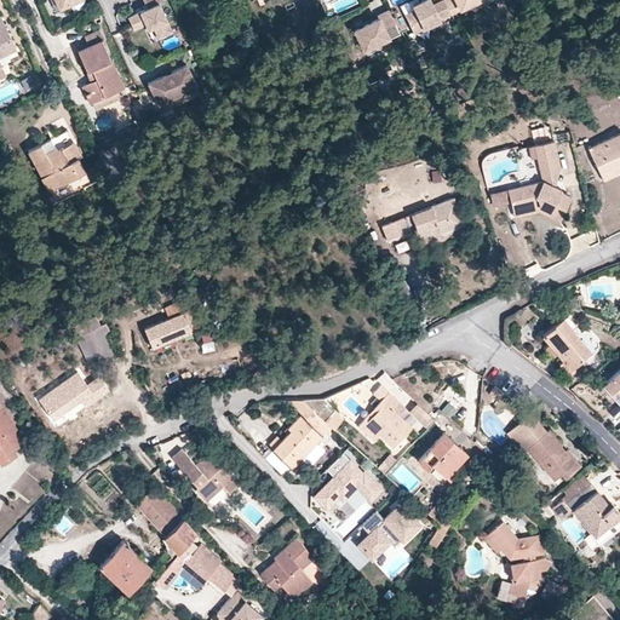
[(172,30),(159,0),(160,0),(144,0),(147,6),(128,15),(135,28),(145,23),(148,28),(153,26),(158,36),(172,30)]
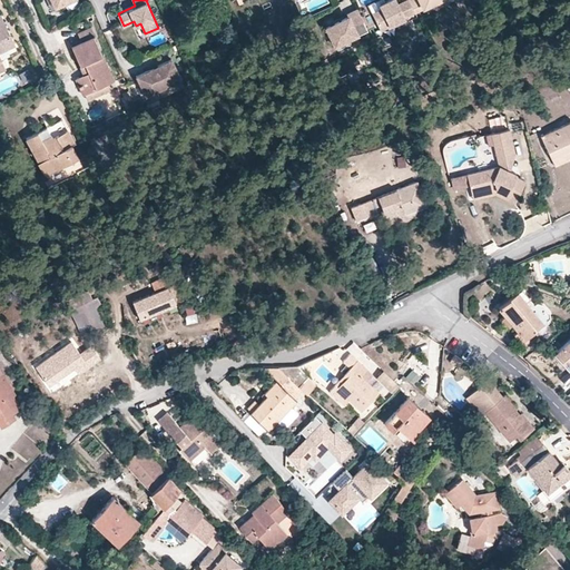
[(404,17),(414,12),(408,0),(402,0),(397,2),(395,0),(384,0),(377,3),(380,8),(371,11),(381,30),(405,18),(404,17)]
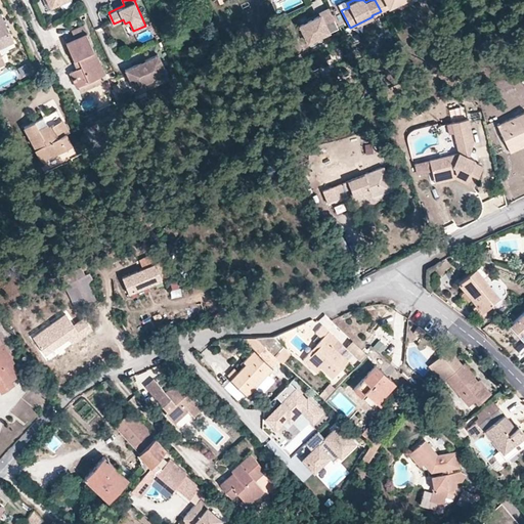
[(375,0),(381,11),(389,7),(390,9),(398,5),(396,2),(399,0),(375,0)]
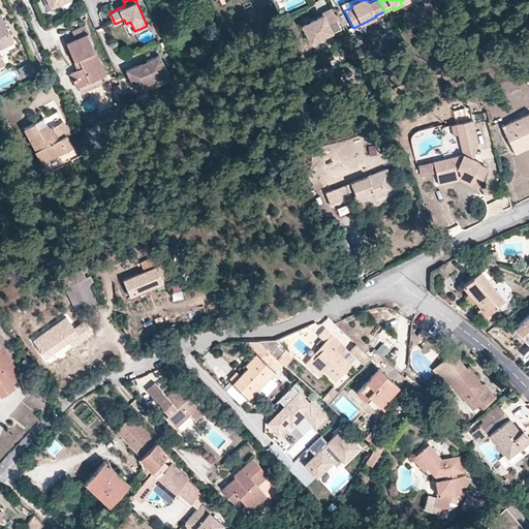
[(341,27),(332,7),(329,8),(329,9),(328,8),(328,9),(327,9),(321,11),(322,13),(302,24),(311,40),(332,31),(341,27)]
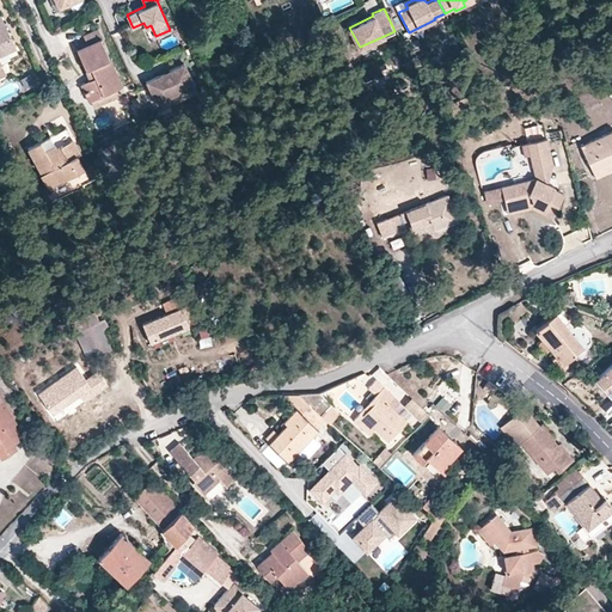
[(16,48),(2,19),(0,20),(0,74),(6,73),(1,62),(0,61),(0,55),(7,51),(16,48)]
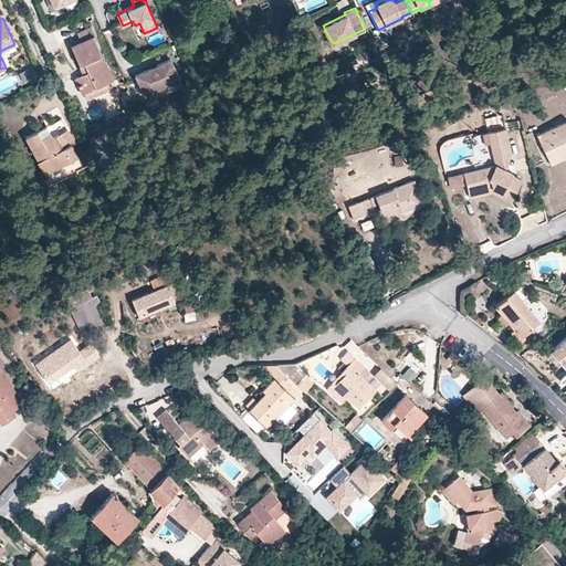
[(303,32),(296,18),(285,22),(293,37),(303,32)]
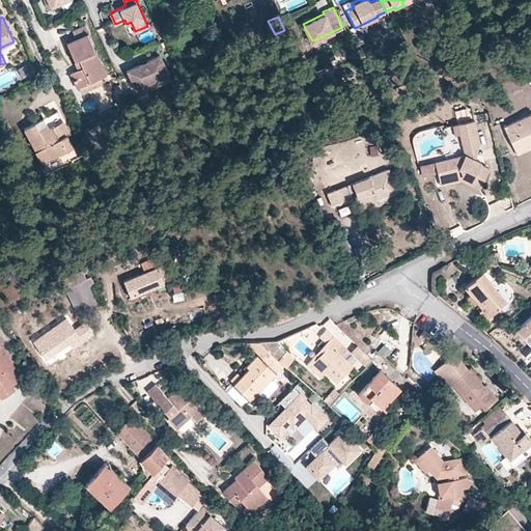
[(106,75),(87,33),(89,32),(85,24),(72,30),(75,35),(76,38),(67,42),(66,43),(77,63),(80,62),(82,66),(78,67),(71,72),(78,87),(79,86),(100,77),(106,75)]
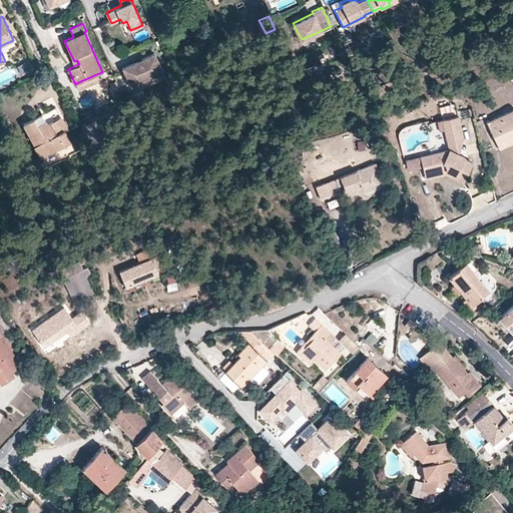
[(277,34),(275,29),(266,33),(268,38),(277,34)]
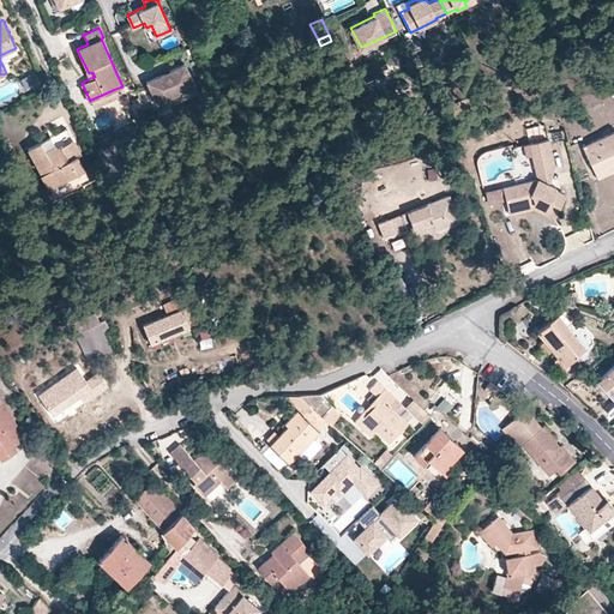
[(11,59),(7,52),(0,55),(0,61),(1,62),(11,59)]
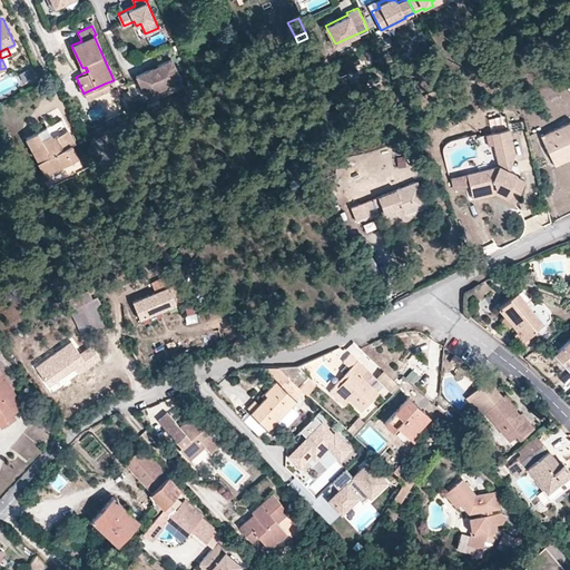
[(182,78),(172,58),(136,75),(146,96),(182,78)]
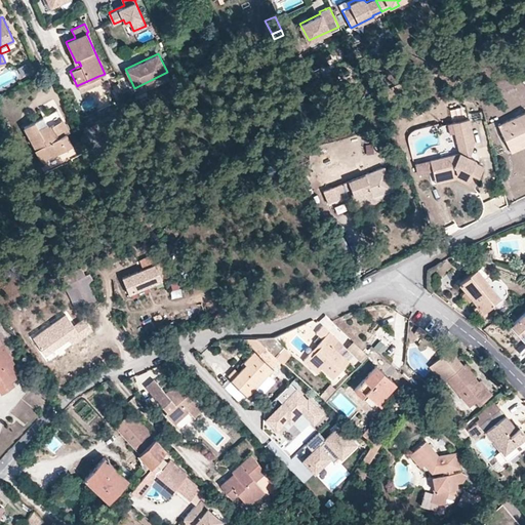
[(80,90),(102,81),(98,76),(78,85),(80,90)]
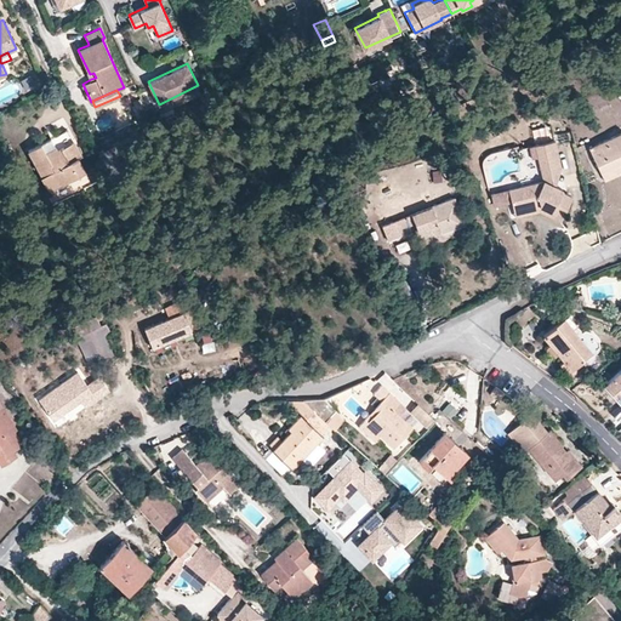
[(148,115),(140,98),(134,101),(135,103),(136,107),(134,108),(138,120),(148,115)]
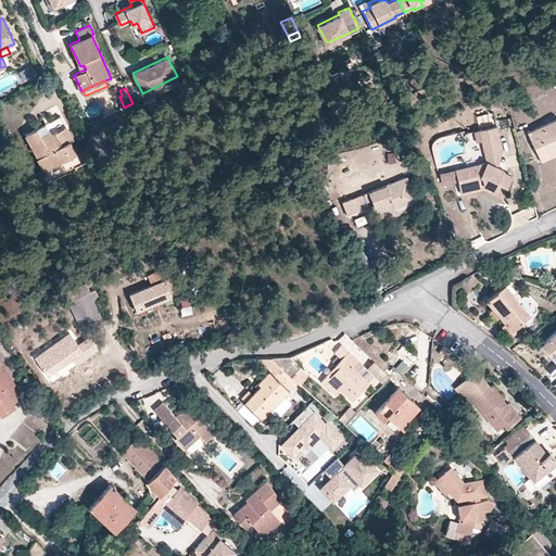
[(124,108),(119,97),(122,96),(121,92),(106,100),(113,113),(124,108)]
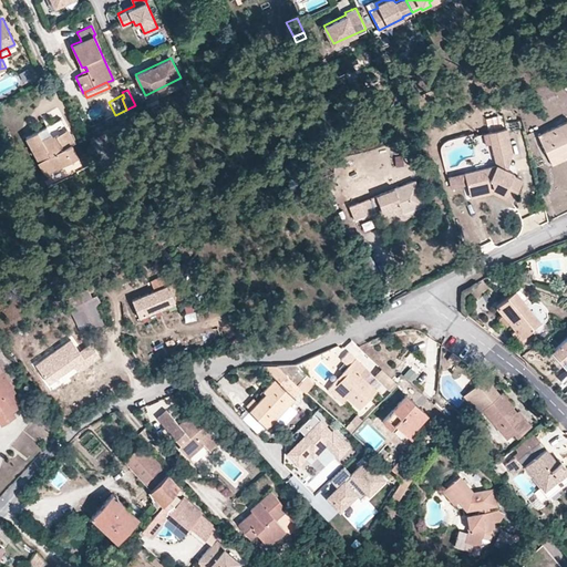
[(71,144),(74,142),(61,117),(26,136),(47,173),(78,156),(71,144)]
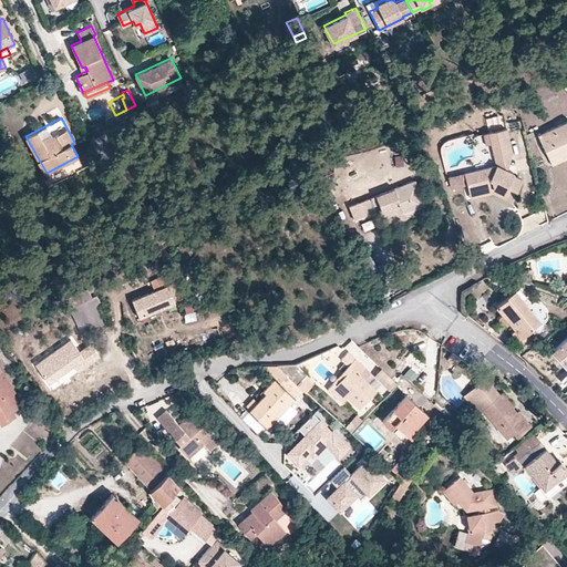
[(566,121),(538,135),(548,157),(566,148),(566,121)]
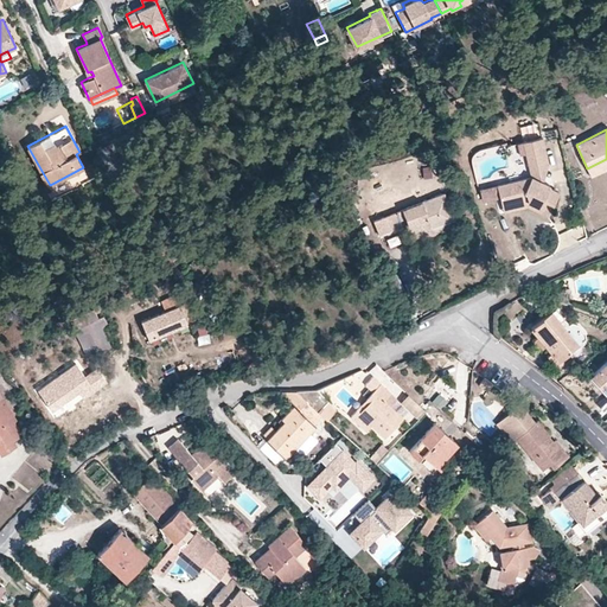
[(549,164),(542,138),(518,144),(521,154),(526,153),(529,168),(549,164)]
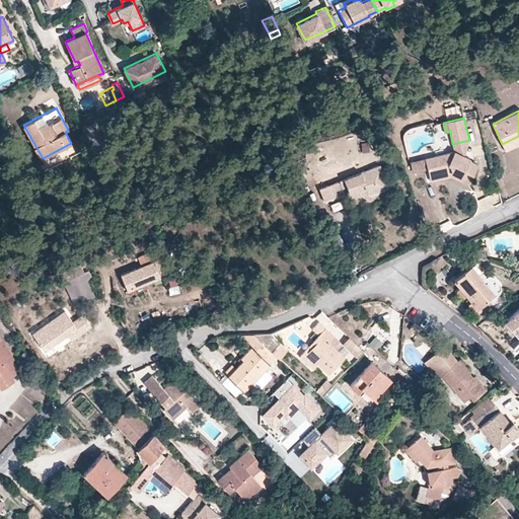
[(518,144),(518,136),(502,144),(505,151),(518,144)]
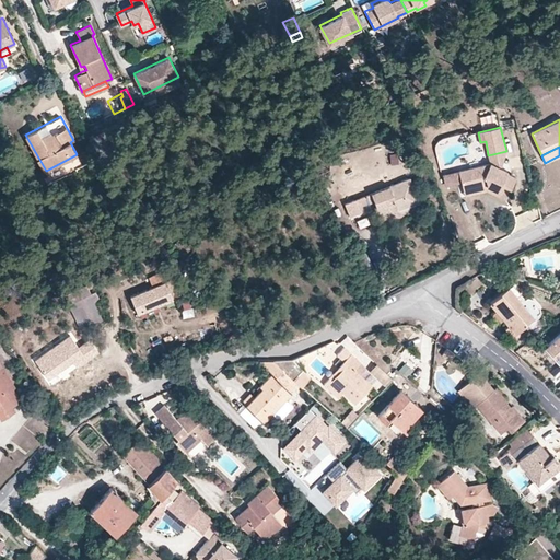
[(391,164),(399,162),(397,150),(388,152),(391,164)]
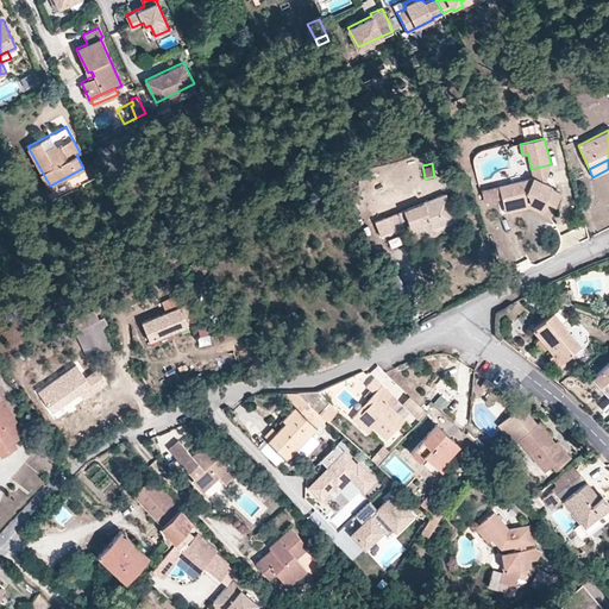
[(545,182),(551,164),(531,169),(533,177),(545,182)]
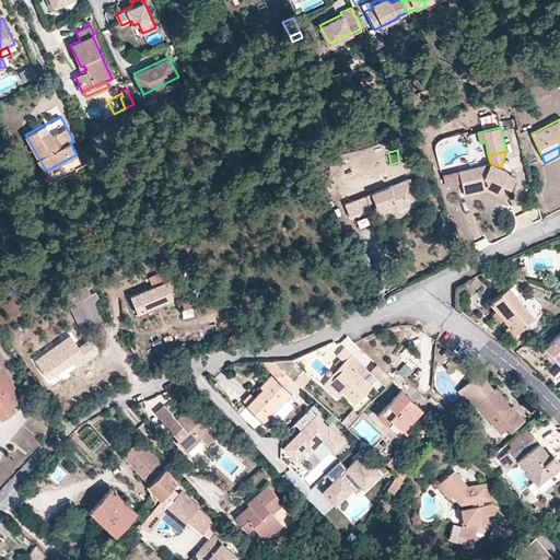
[(506,173),(508,171),(501,167),(490,163),(458,171),(462,183),(464,191),(488,186),(508,196),(516,177),(506,173)]
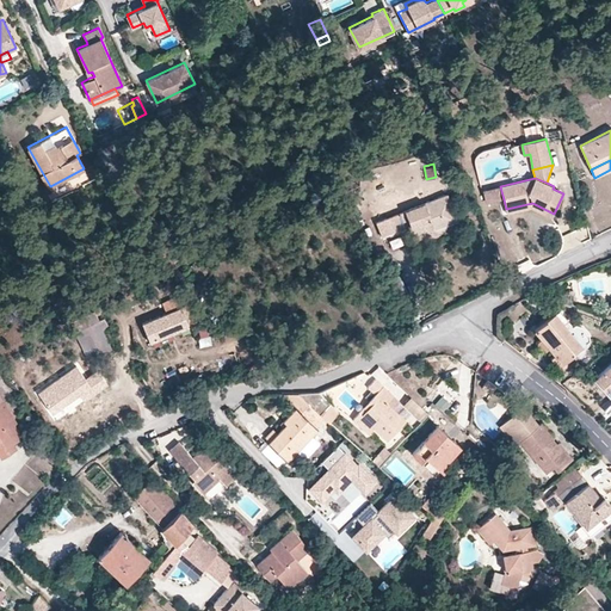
[(504,199),(500,186),(483,191),(486,203),(504,199)]
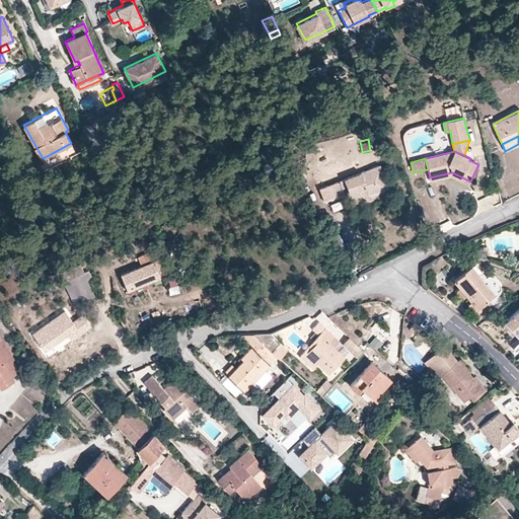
[(389,188),(380,165),(365,171),(361,162),(340,171),(336,163),(331,165),(330,164),(319,168),(323,177),(324,176),(328,186),(319,189),(324,201),(344,194),(347,192),(349,197),(353,208),(372,200),(370,195),(379,192),(389,188)]
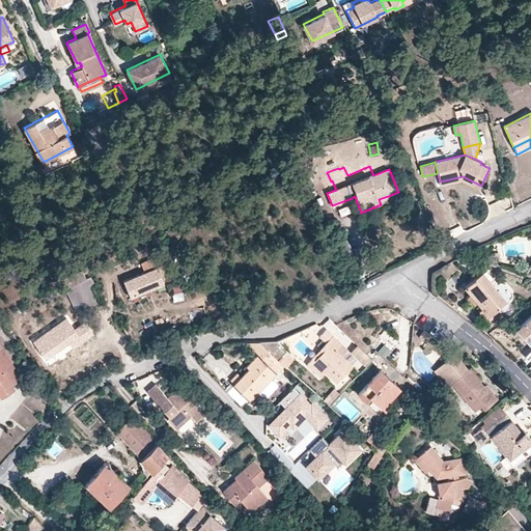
[(481,186),(463,176),(440,182),(441,186),(462,180),(479,189),(481,186)]
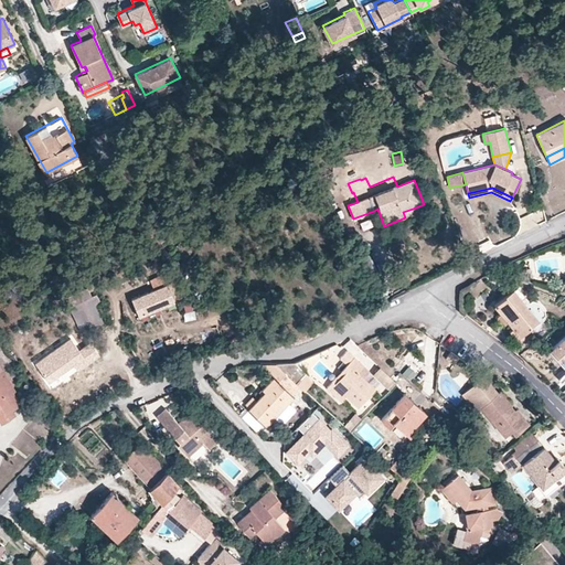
[(415,214),(413,209),(403,212),(405,217),(415,214)]
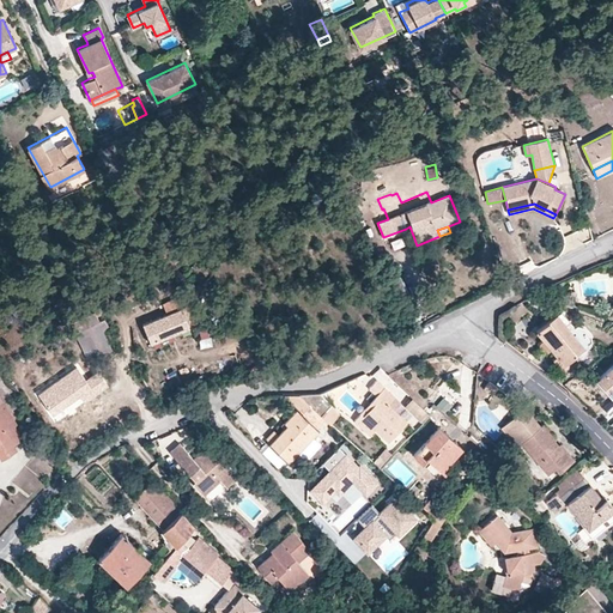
[(394,249),(406,244),(401,235),(390,241),(394,249)]
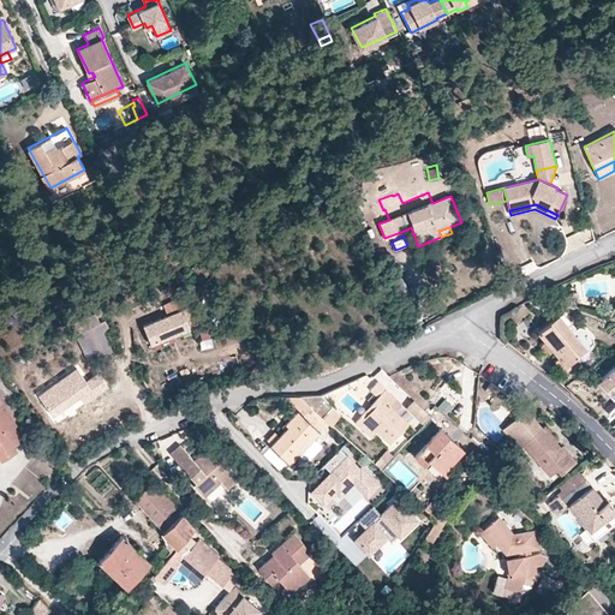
[(163,305),(168,318),(183,312),(178,299),(163,305)]
